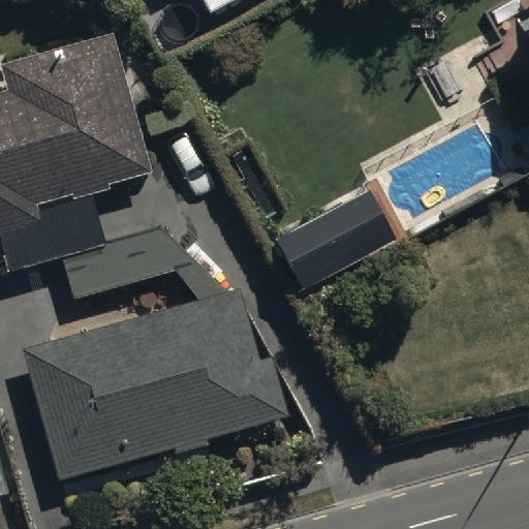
[(205,0),(211,9),(228,0),(205,0)]
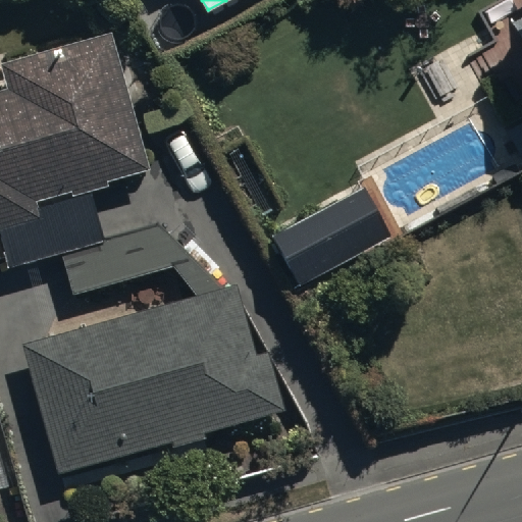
[(521,44),(521,8),(507,17),(521,44)]
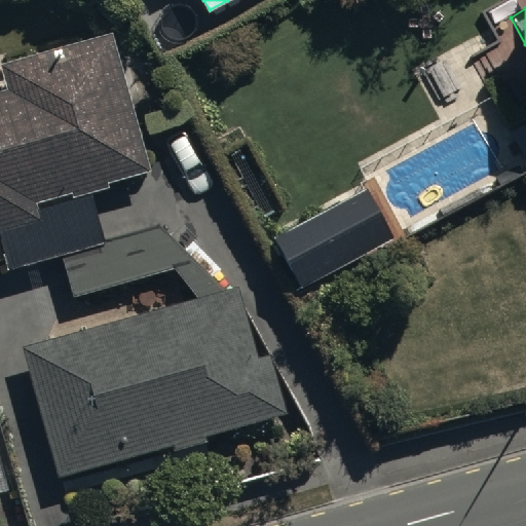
[(0,60),(0,77),(3,86),(0,87),(0,236),(8,267),(106,240),(90,187),(151,170),(112,29),(0,60)]
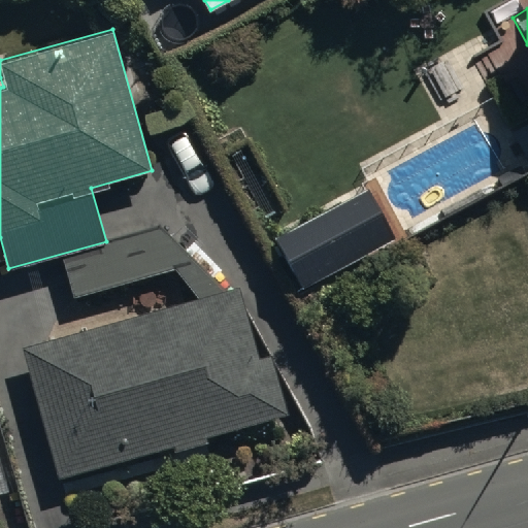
[(360,185),(269,231),(295,283),(387,237),(360,185)]
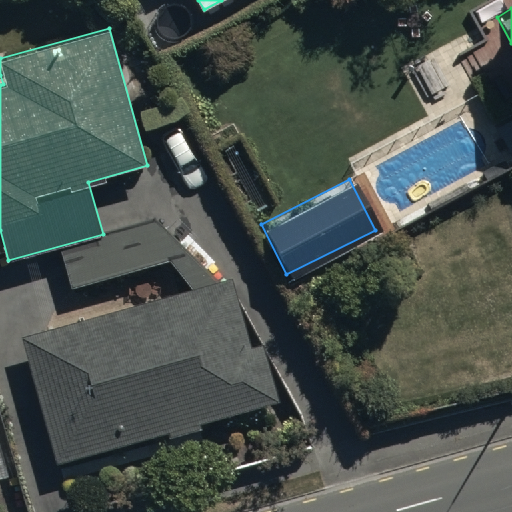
[(21,334),(58,464),(267,405),(230,275),(21,334)]
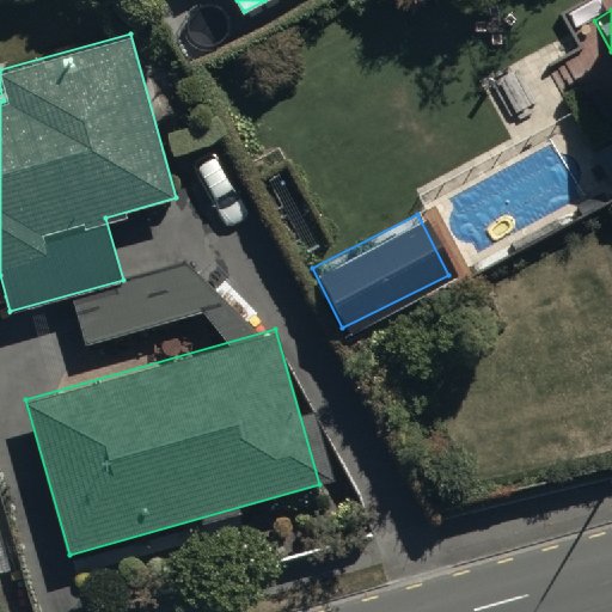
[(0,573),(12,570),(0,527),(0,573)]
